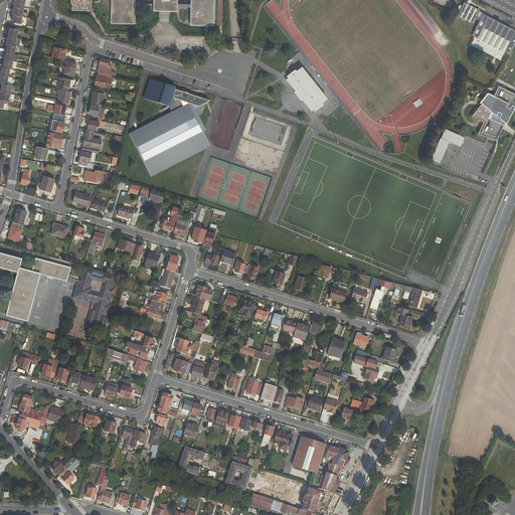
[(15,0),(14,7),(24,9),(25,1),(22,0),(15,0)]
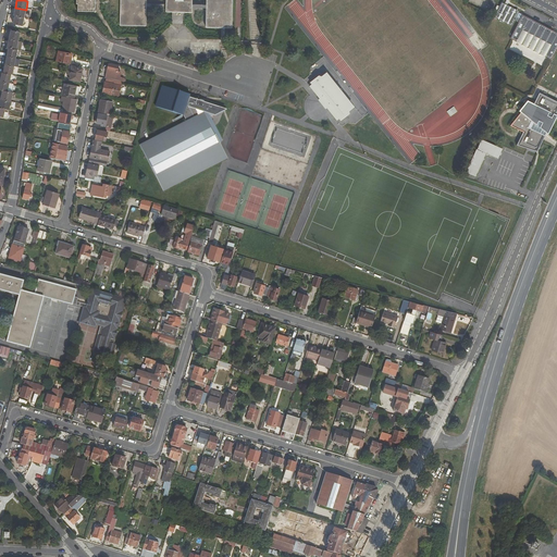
[(96,9),(96,4),(95,4),(95,0),(76,0),(76,4),(77,4),(77,11),(94,12),(94,9),(96,9)]
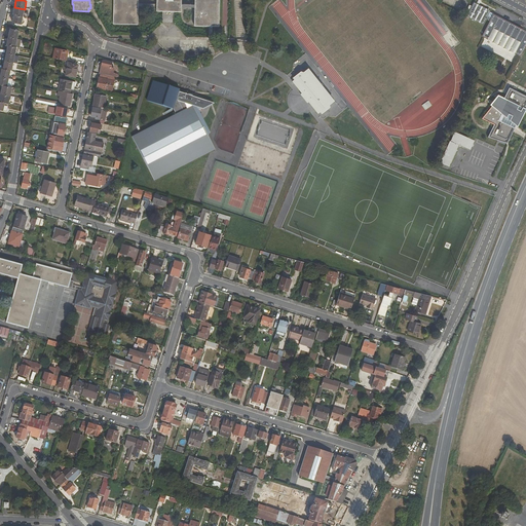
[(138,25),(139,6),(139,4),(138,0),(156,0),(156,4),(156,7),(156,11),(182,12),(182,7),(182,5),(181,0),(194,0),(195,5),(194,8),(194,26),(219,27),(219,0),(113,0),(113,25),(138,25)]
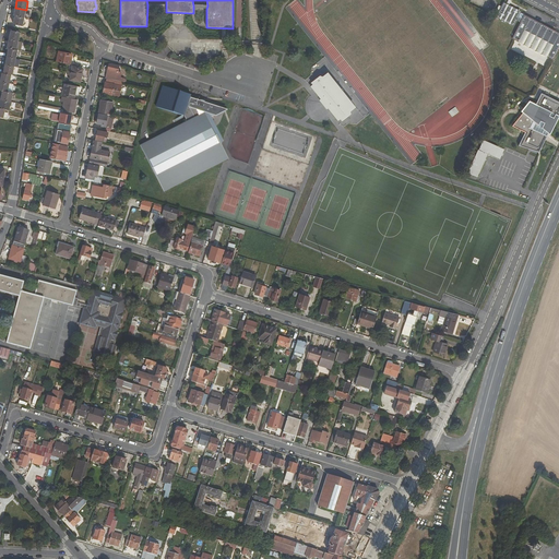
[(501,7),(499,12),(496,18),(513,26),(516,21),(518,18),(521,12),(503,2),(501,7)]
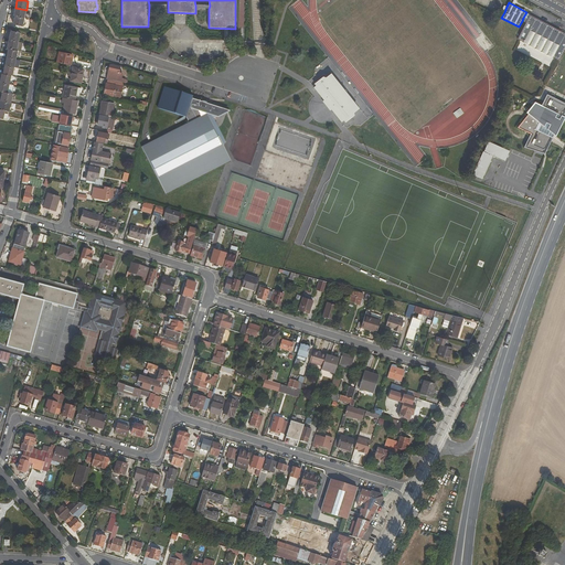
[(27,10),(16,8),(13,16),(16,17),(24,18),(27,10)]
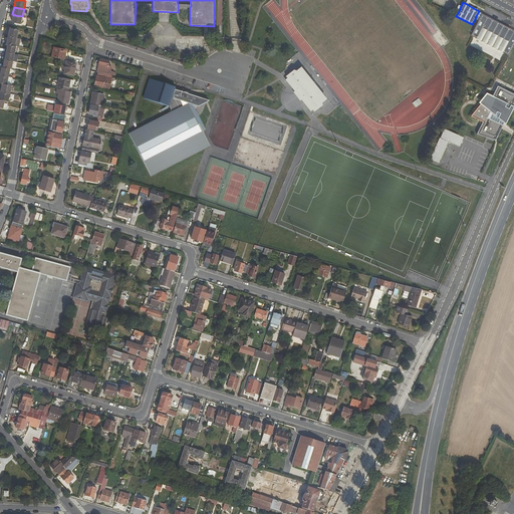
[(480,18),(479,21),(471,36),(473,37),(509,55),(513,44),(513,30),(482,14),(480,18)]
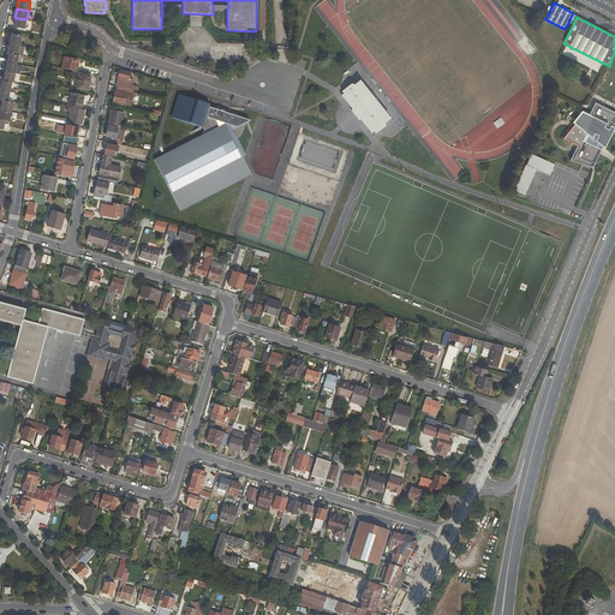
[(17,18),(15,27),(25,29),(27,19),(17,18)]
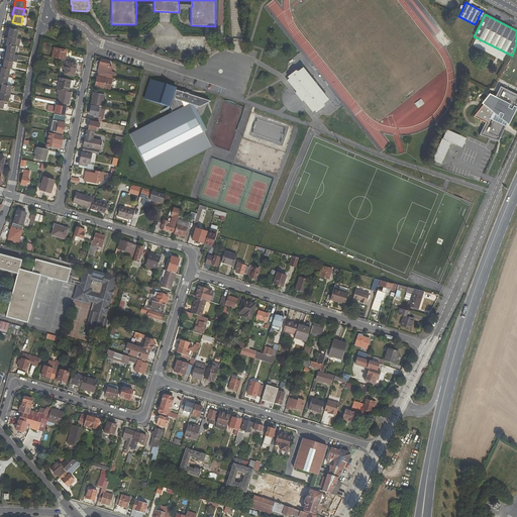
[(8,36),(17,38),(18,30),(10,28),(8,36)]
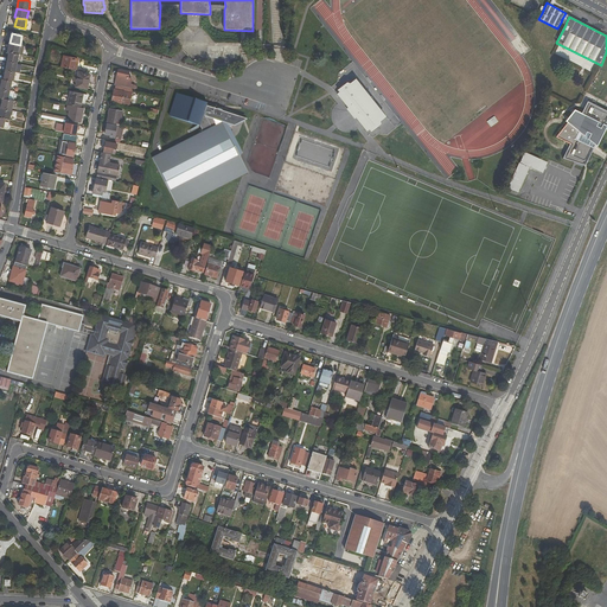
[(10,43),(7,52),(8,52),(18,55),(20,45),(10,43)]
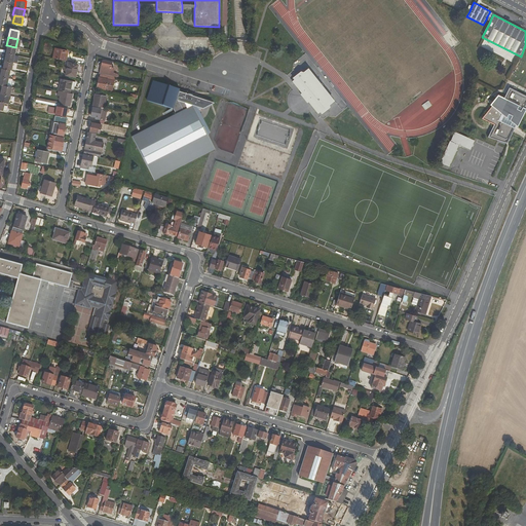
[(15,47),(7,45),(6,53),(15,55),(16,47),(15,47)]
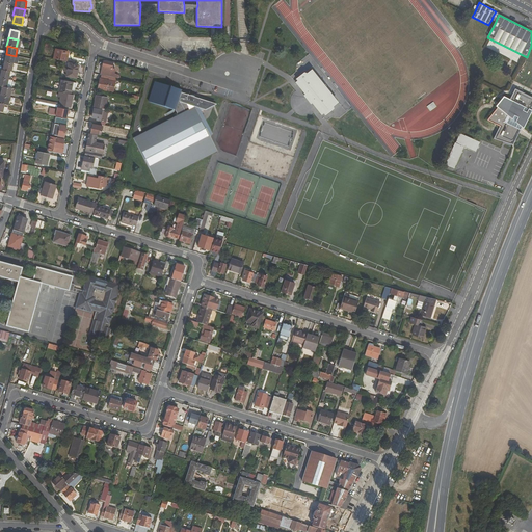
[(56,49),(54,59),(67,61),(69,53),(61,51),(61,50),(56,49)]
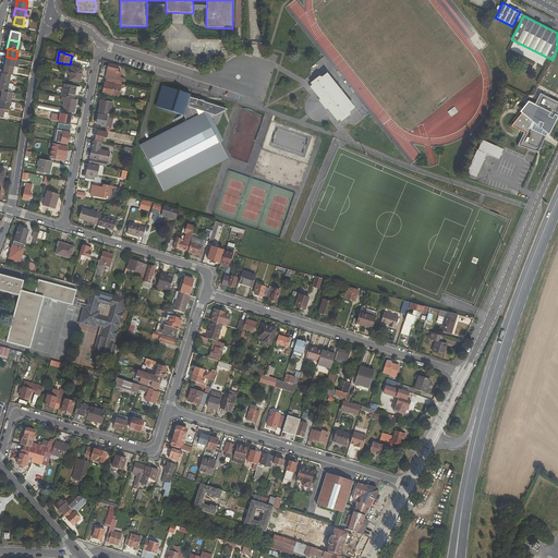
[(4,65),(14,68),(16,59),(7,57),(4,65)]
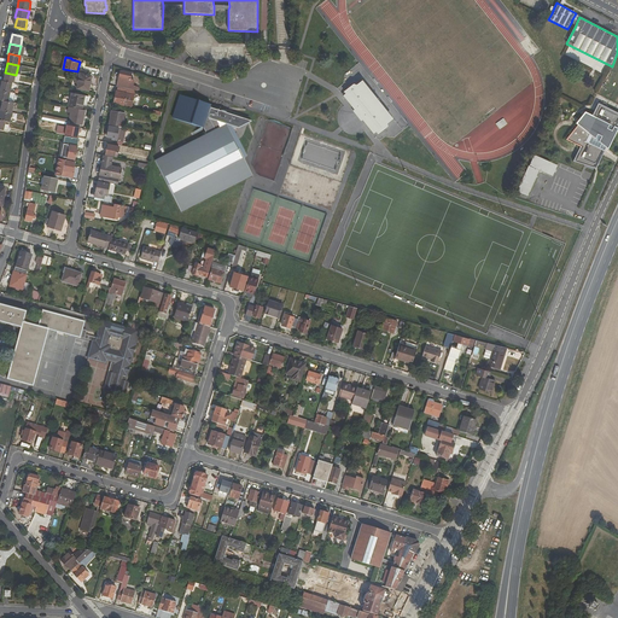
[(121,71),(116,87),(117,87),(128,89),(128,87),(130,80),(132,74),(121,71)]
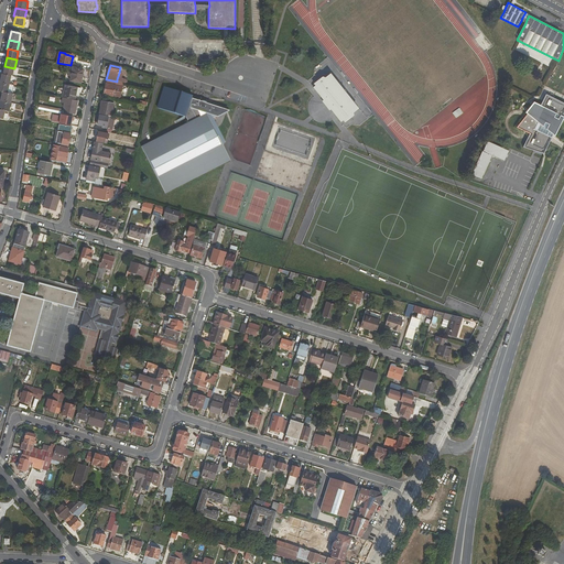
[(3,74),(11,76),(12,76),(14,68),(4,66),(3,74)]
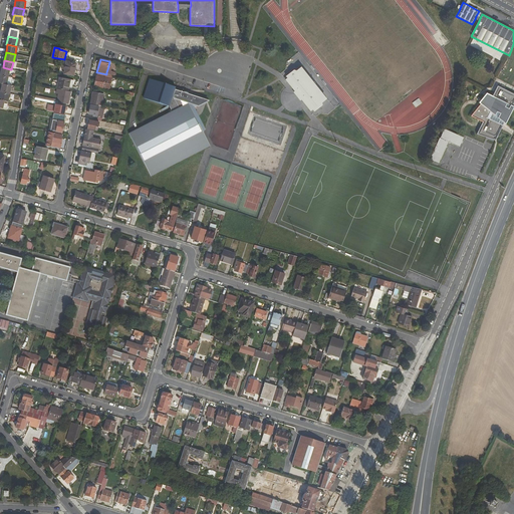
[(67,61),(64,73),(73,75),(76,63),(67,61)]
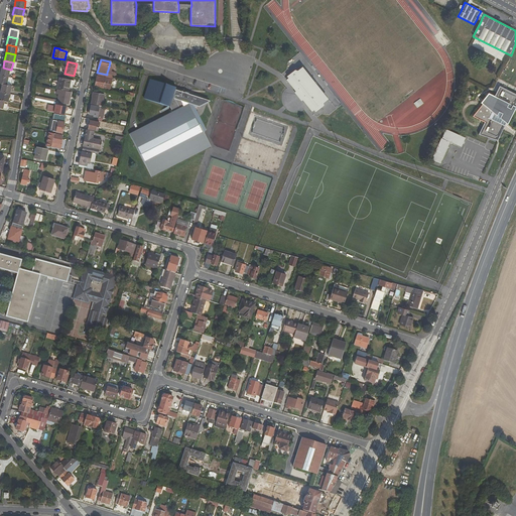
[(302,67),(301,68),(311,80),(319,91),(328,100),(328,99),(302,67)]
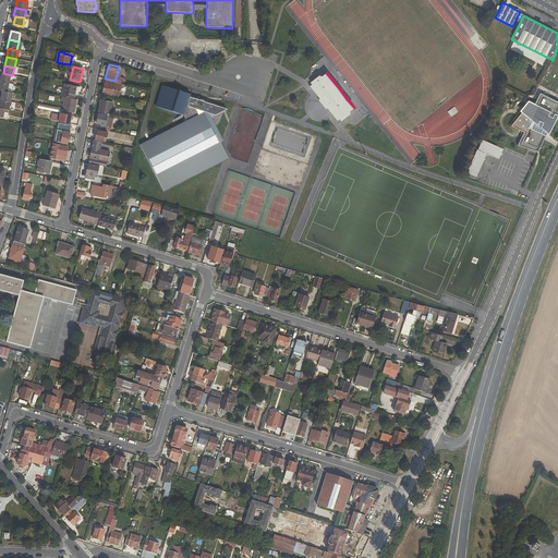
[(0,80),(0,81),(10,84),(11,75),(3,73),(1,73),(0,80)]
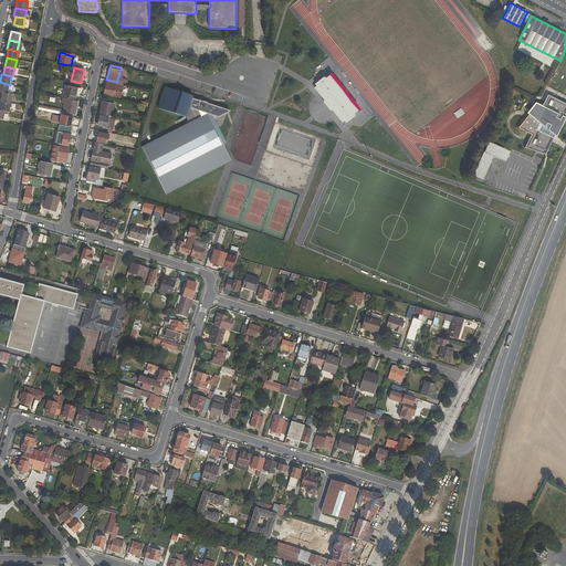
[(320,83),(314,87),(342,123),(347,118),(348,121),(352,118),(349,116),(359,109),(350,100),(342,87),(331,74),(322,81),(320,80),(317,81),(320,83)]
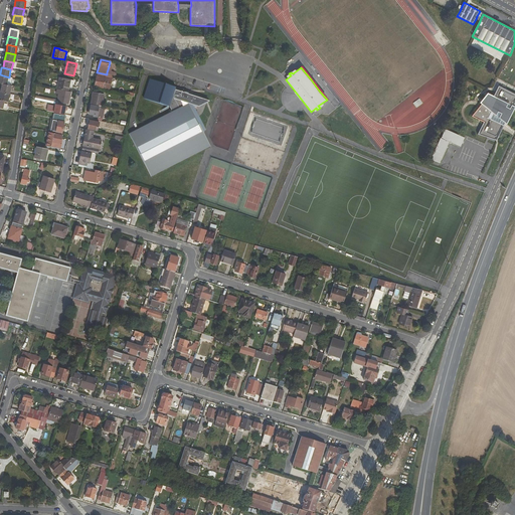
[(110,90),(113,75),(111,75),(98,72),(95,87),(110,90)]
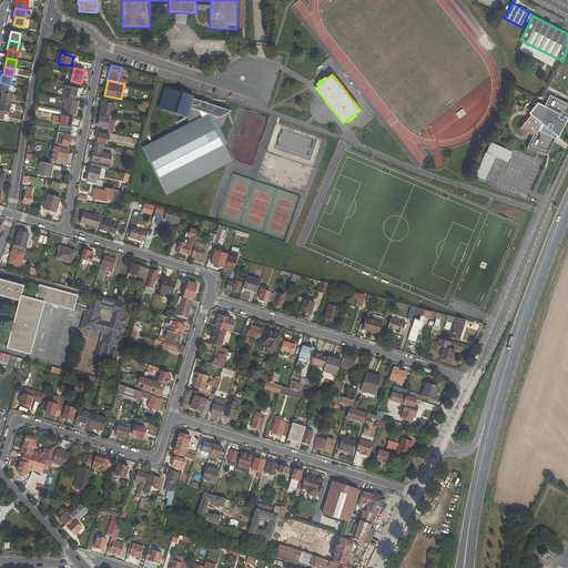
[(0,91),(2,92),(8,93),(10,85),(0,82),(0,91)]
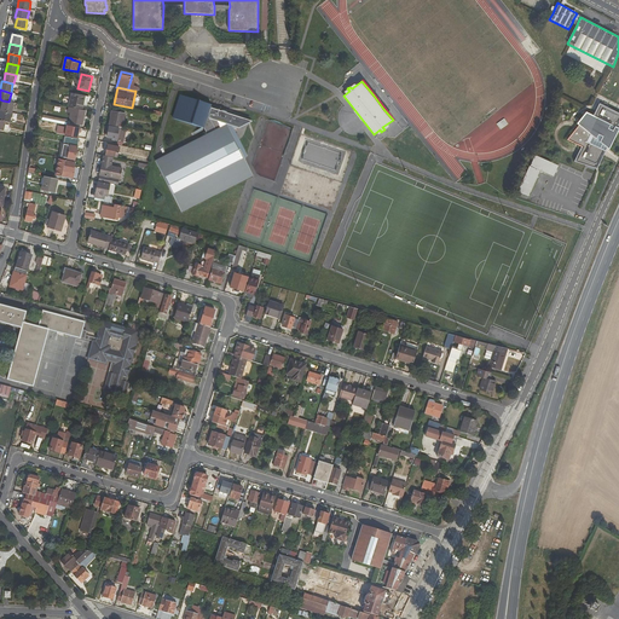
[(71,93),(69,106),(74,108),(80,109),(82,110),(85,97),(71,93)]
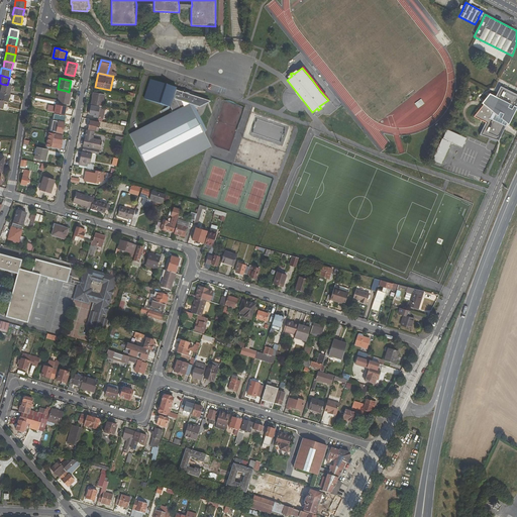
[(176,88),(151,80),(145,100),(170,107),(173,112),(129,135),(151,178),(211,145),(204,133),(206,128),(195,108),(203,104),(204,100),(175,91),(176,88)]
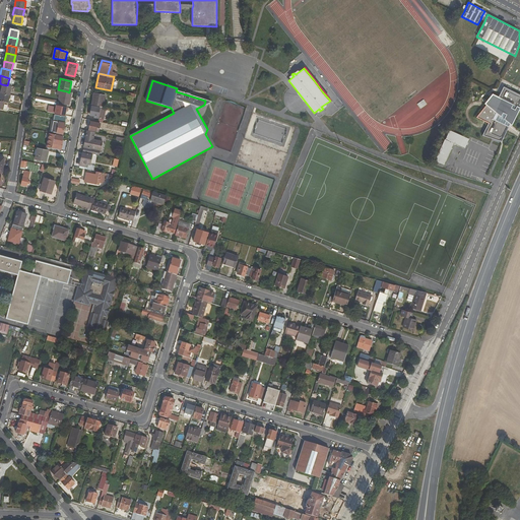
[(0,91),(10,94),(12,86),(7,85),(2,84),(0,91)]
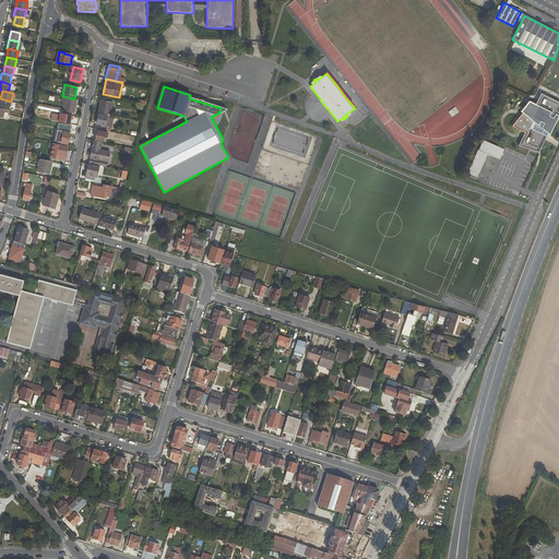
[(525,133),(520,146),(539,153),(548,134),(558,115),(558,111),(558,103),(547,97),(548,95),(544,93),(543,95),(542,94),(536,106),(531,103),(523,114),(513,127),(525,133)]
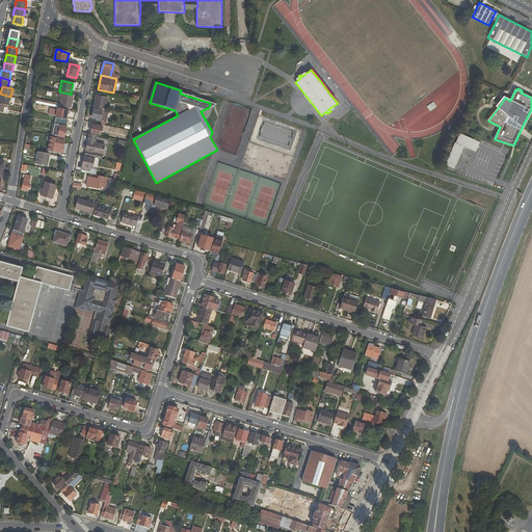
[(10,97),(0,94),(0,102),(5,103),(8,104),(10,97)]
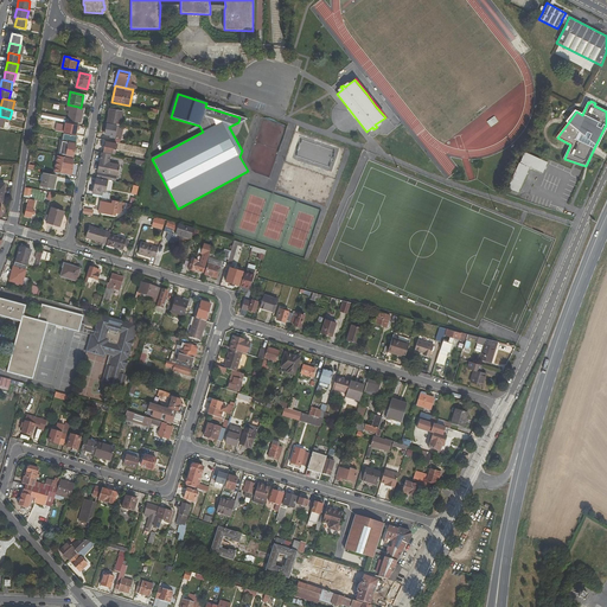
[(109,109),(107,122),(120,125),(122,112),(109,109)]
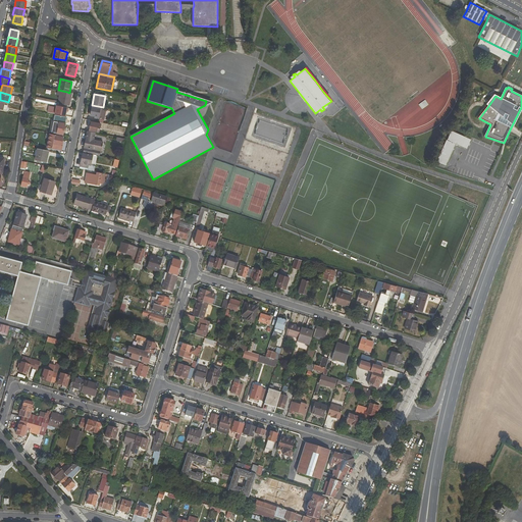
[(488,106),(496,96),(493,95),(486,105),(488,106)]
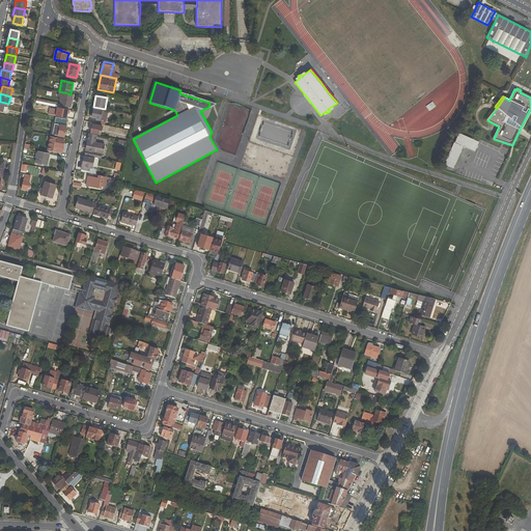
[(108,110),(105,109),(93,107),(91,117),(101,119),(100,120),(106,121),(108,110)]
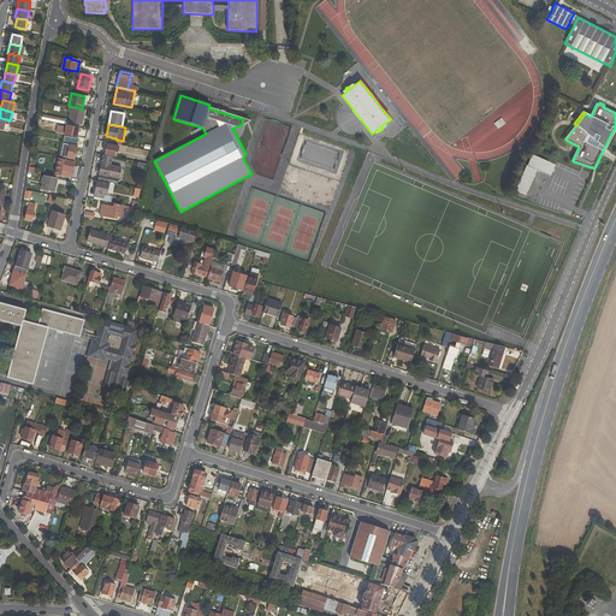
[(615,129),(615,126),(604,148),(606,149),(615,129)]
